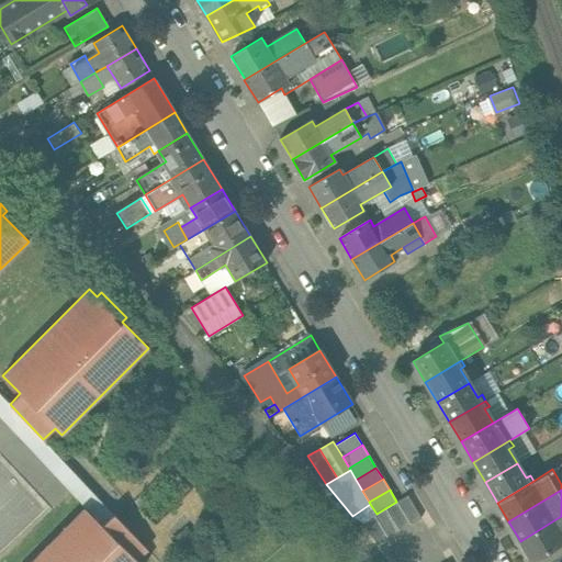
[(407,495),(396,502),(411,525),(422,517),(407,495)]
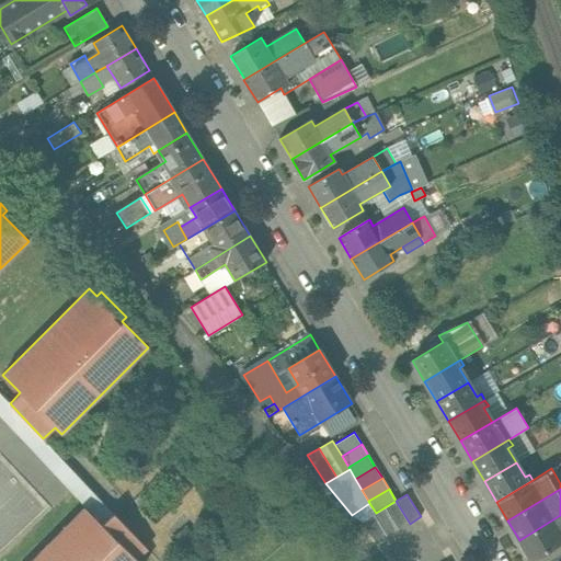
[(410,524),(396,501),(385,507),(399,530),(410,524)]
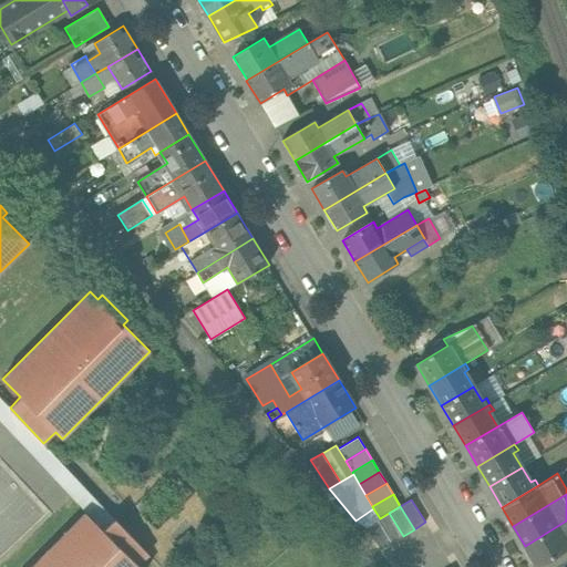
[(85,513),(30,566),(140,566),(137,565),(148,555),(115,518),(106,527),(103,531),(85,513)]
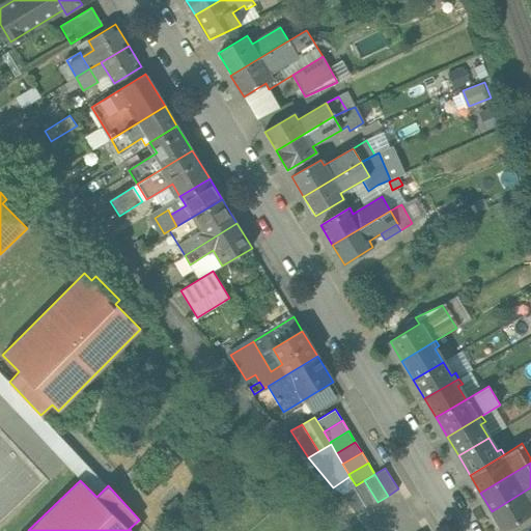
[(378,502),(364,480),(356,485),(354,486),(367,508),(378,502)]
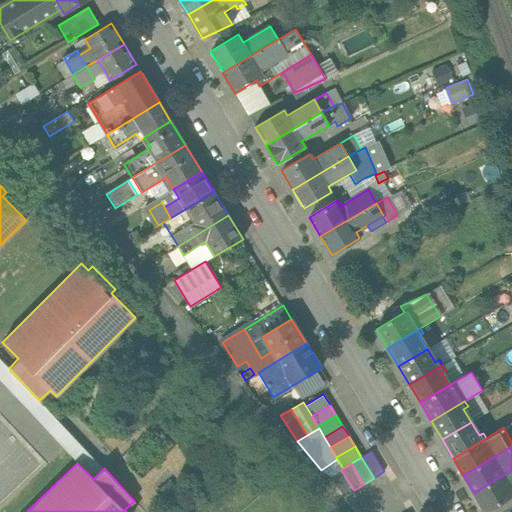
[(341,469),(331,475),(343,496),(354,490),(341,469)]
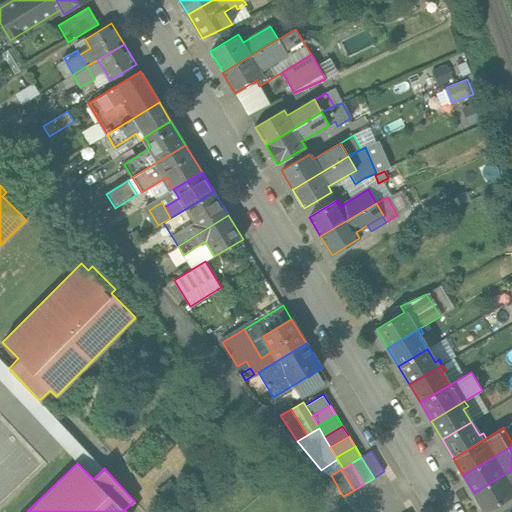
[(511,470),(474,493),(484,511),(511,495),(511,470)]
